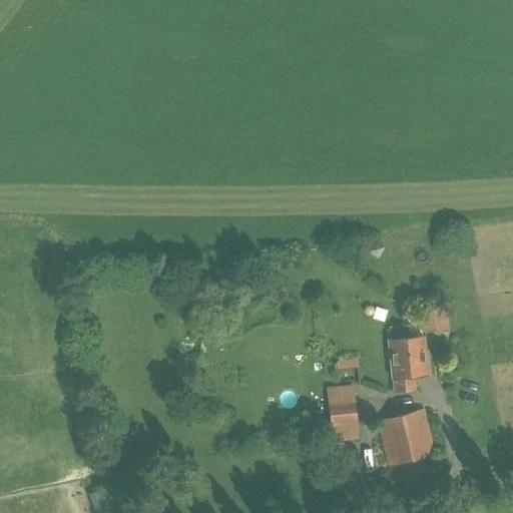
[(379,253),(383,247),(373,241),(367,251),(373,255),(379,253)]
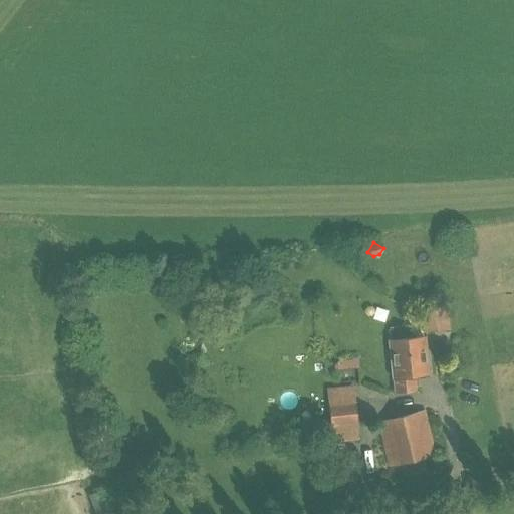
[(428,331),(450,328),(448,306),(424,309),(428,331)]
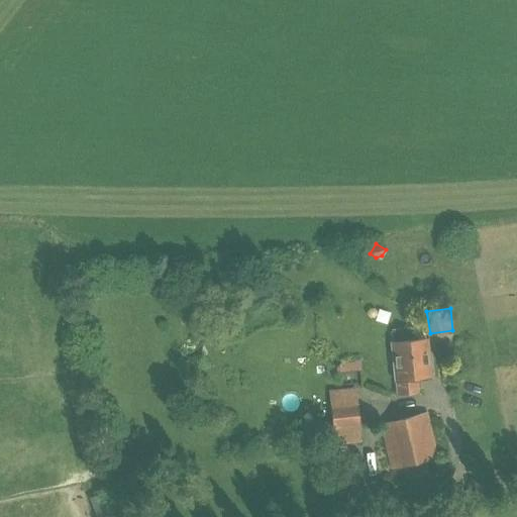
[(416,378),(430,376),(426,339),(390,343),(394,380),(395,380),(397,394),(418,392),(416,378)]
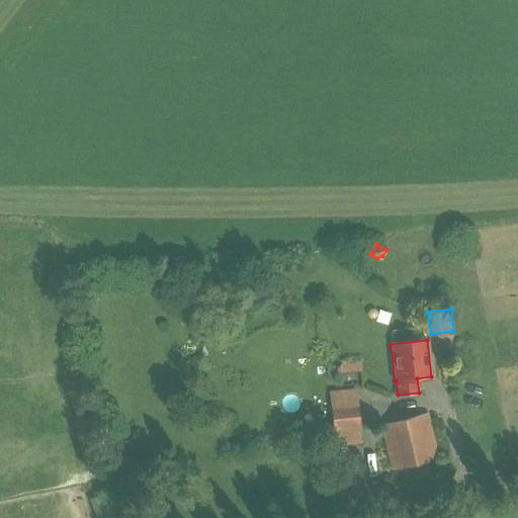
[(334,445),(362,442),(357,387),(329,391),(334,445)]
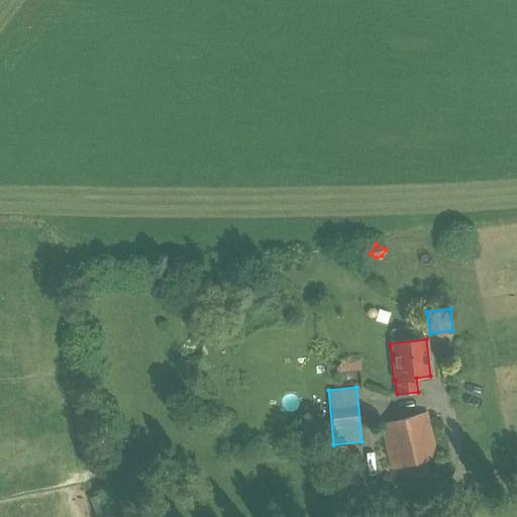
[(380,422),(391,471),(438,458),(427,411),(380,422)]
